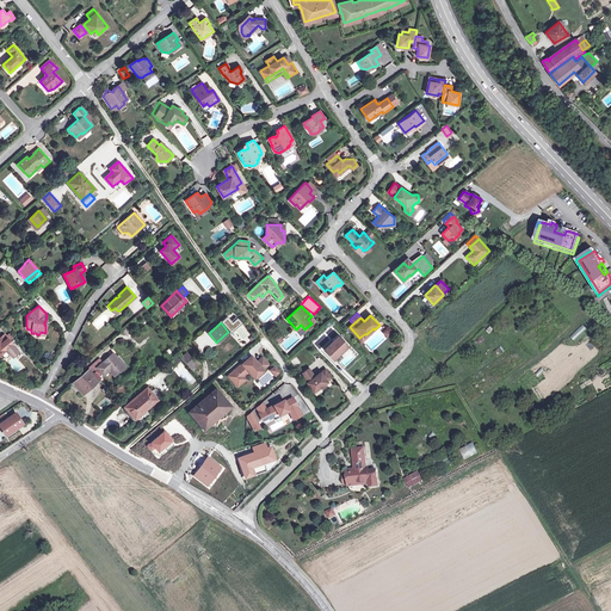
[(383,332),(388,338),(393,333),(388,327),(383,332)]
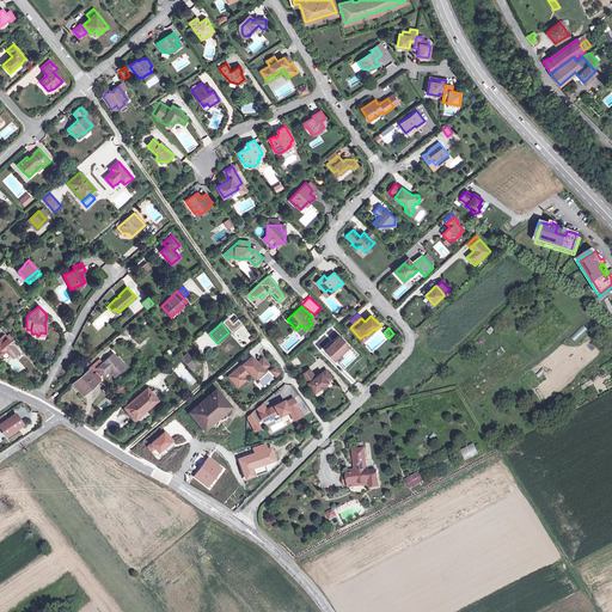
[(365,335),(360,338),(362,342),(375,330),(374,329),(367,335),(365,335)]
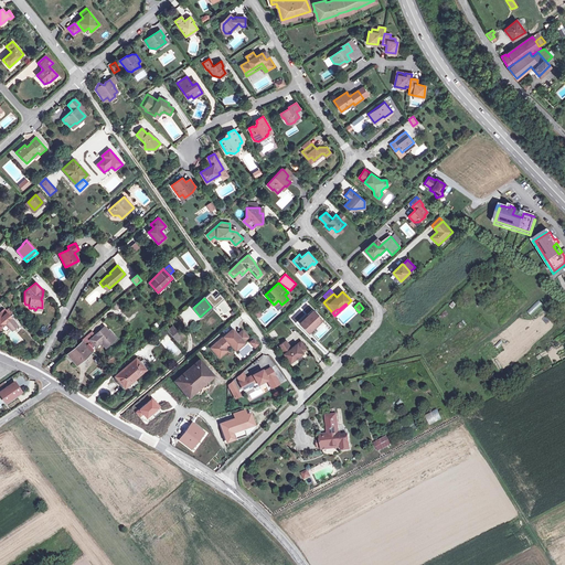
[(192,307),(180,313),(187,326),(199,319),(192,307)]
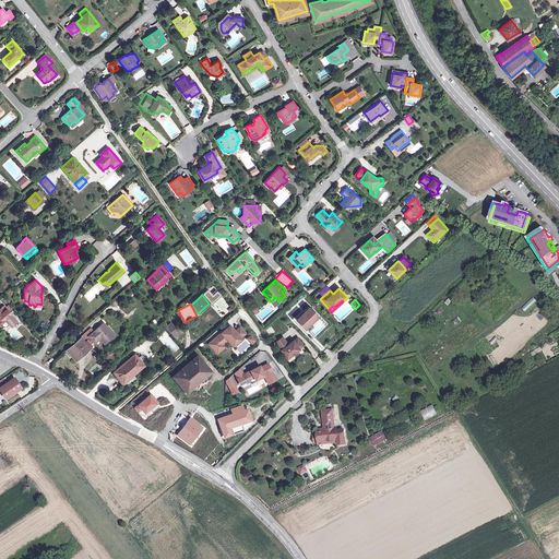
[(301,313),(296,319),(306,328),(313,320),(314,321),(319,317),(309,306),(304,311),(306,312),(302,316),(301,313)]
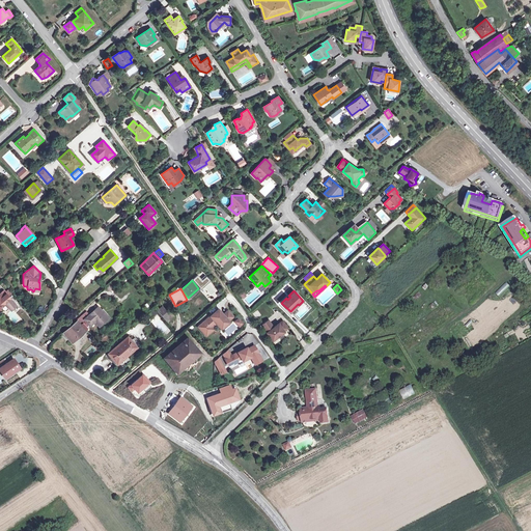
[(5,294),(2,297),(7,302),(4,303),(9,309),(15,304),(5,294)]
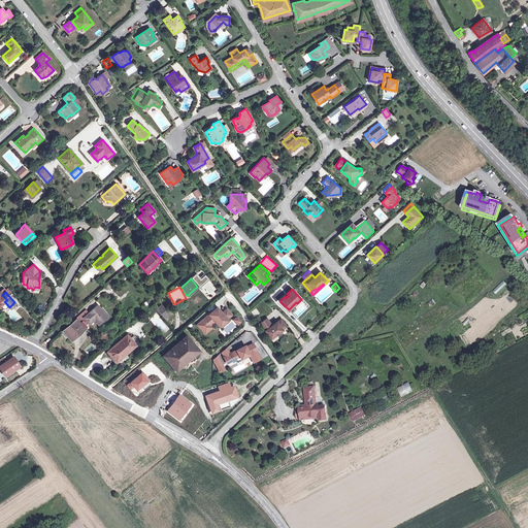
[(160,314),(165,309),(161,304),(156,308),(160,314)]
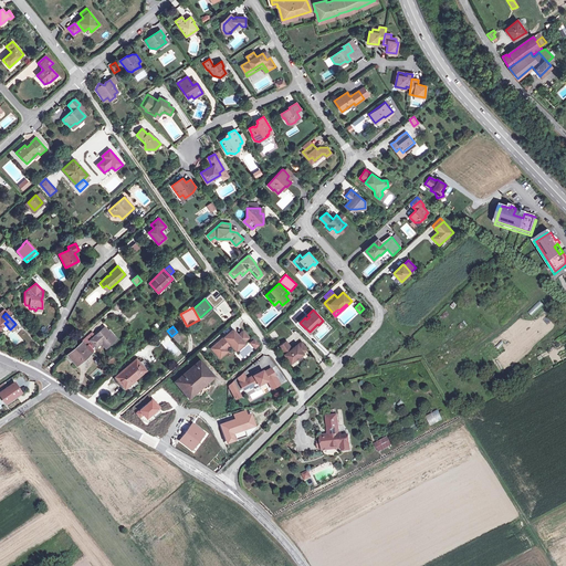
[(103,328),(95,335),(92,338),(90,341),(88,342),(84,336),(79,341),(81,343),(77,346),(67,355),(75,364),(82,358),(83,359),(96,348),(102,343),(105,347),(114,341),(103,328)]
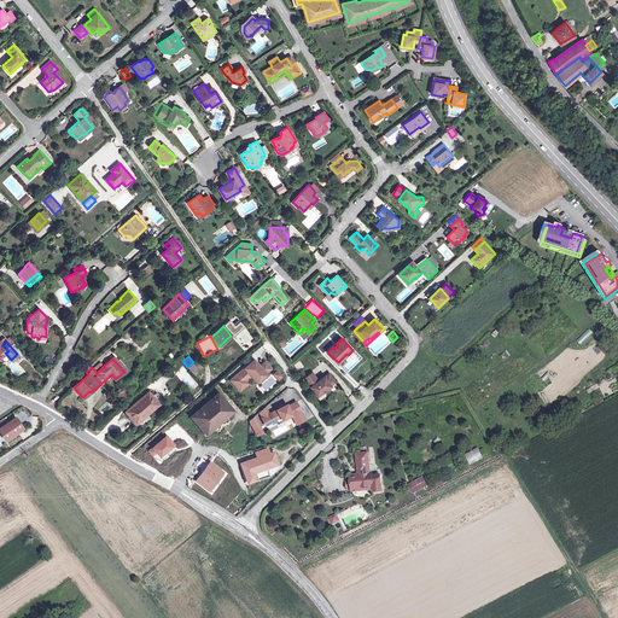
[(245,367),(231,380),(237,388),(244,380),(250,374),(251,377),(256,382),(264,374),(263,373),(268,368),(263,362),(256,368),(255,367),(255,366),(251,361),(245,367)]
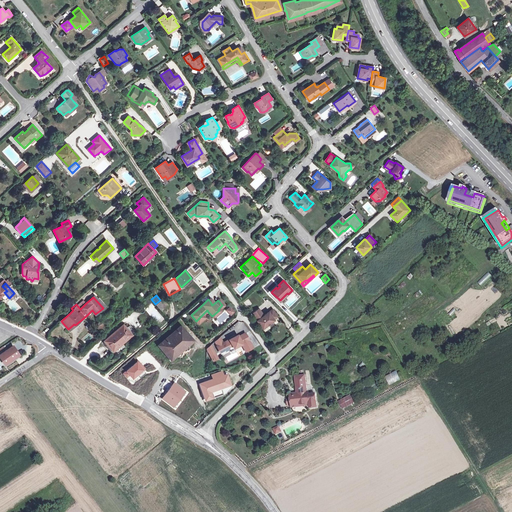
[(164,305),(160,300),(155,304),(160,309),(164,306),(164,305)]
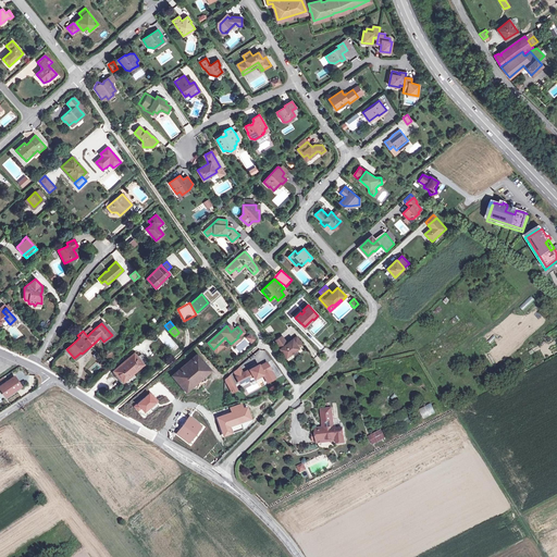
[(249,333),(245,336),(249,342),(254,338),(249,333)]
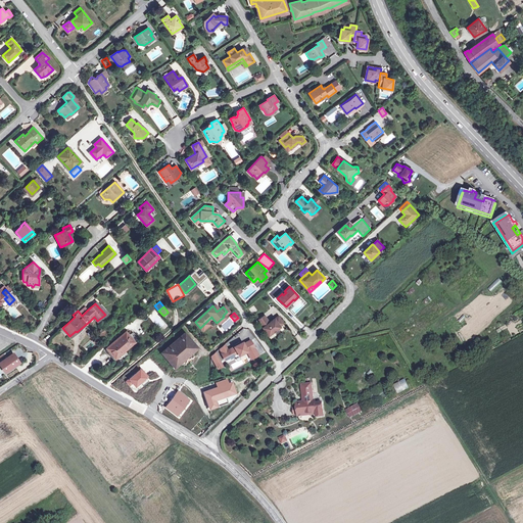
[(267,321),(268,320),(265,315),(257,320),(269,335),(281,326),(278,322),(281,320),(278,316),(270,322),(268,323),(267,321)]
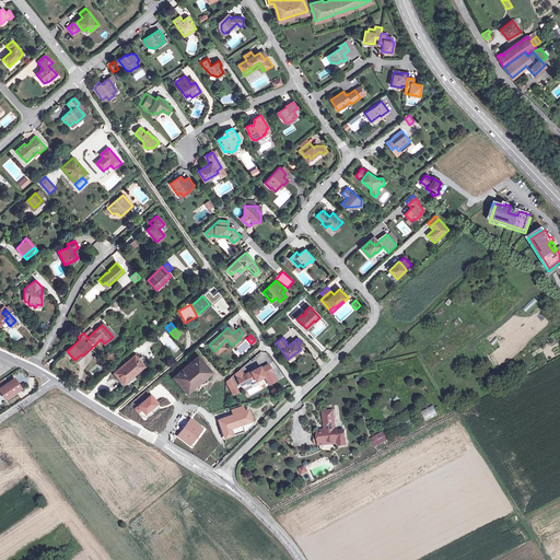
[(214,351),(217,352),(222,347),(228,341),(226,339),(221,345),(214,351)]
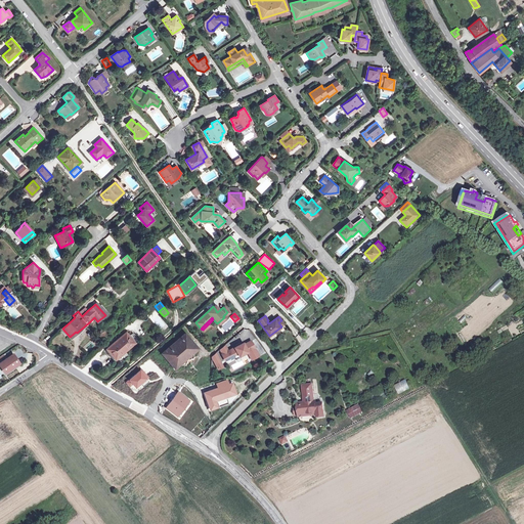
[(103,341),(108,337),(104,331),(98,336),(103,341)]
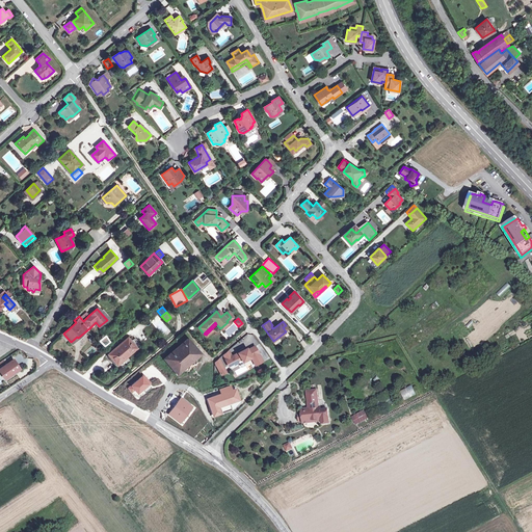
[(117,366),(137,348),(132,343),(128,337),(107,354),(117,366)]
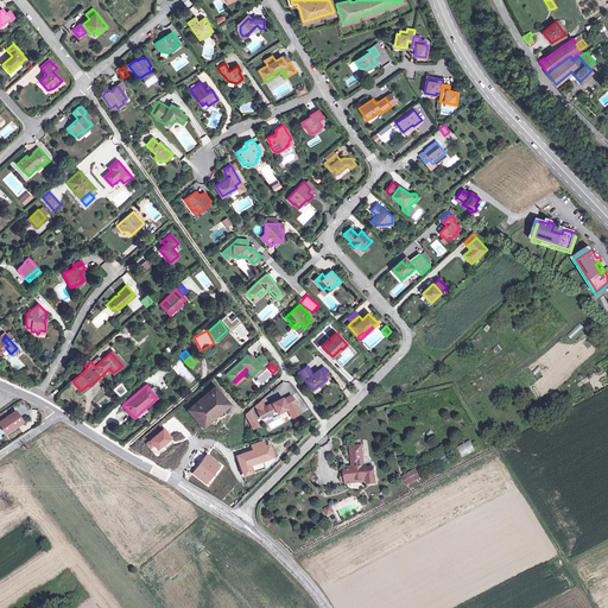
[(190,411),(203,426),(228,404),(216,390),(215,387),(189,410),(190,411)]
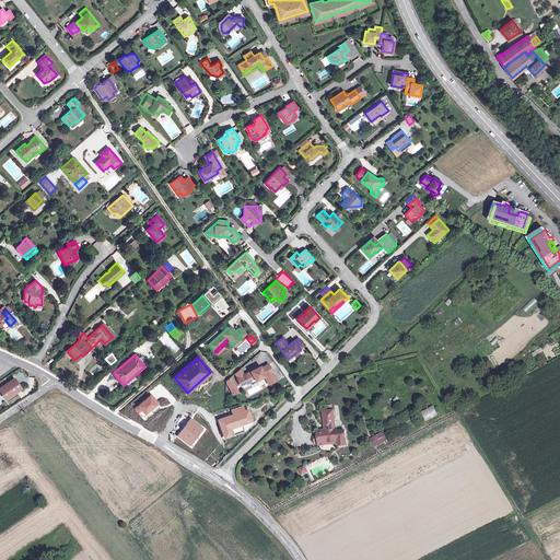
[(139,361),(144,366),(148,363),(143,358),(139,361)]
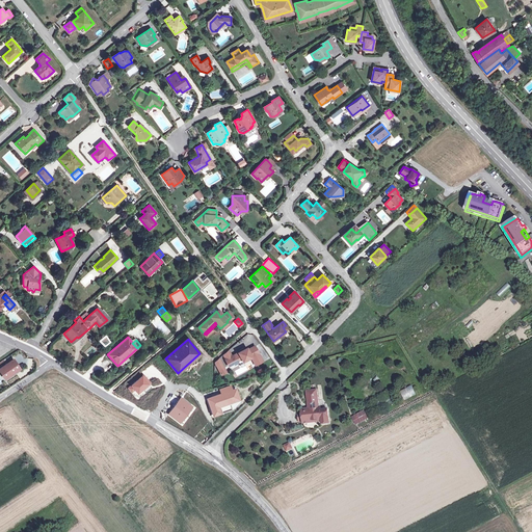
[(225,358),(225,360),(229,365),(233,363),(234,364),(238,362),(237,361),(241,357),(243,361),(250,356),(256,364),(262,360),(254,345),(247,349),(246,347),(243,349),(241,350),(231,355),(225,358)]
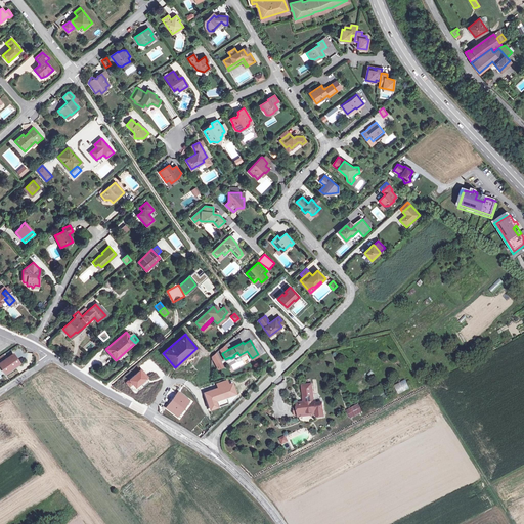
[(224,345),(219,349),(222,353),(227,350),(224,345)]
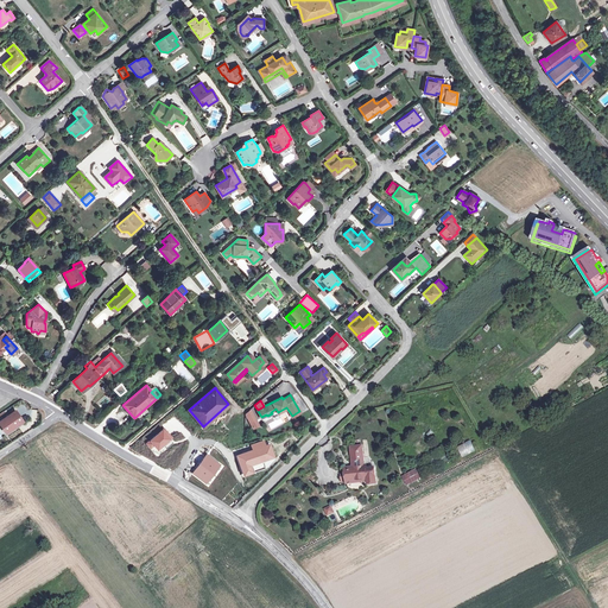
[(249,410),(245,413),(253,428),(257,426),(255,424),(258,423),(249,410)]
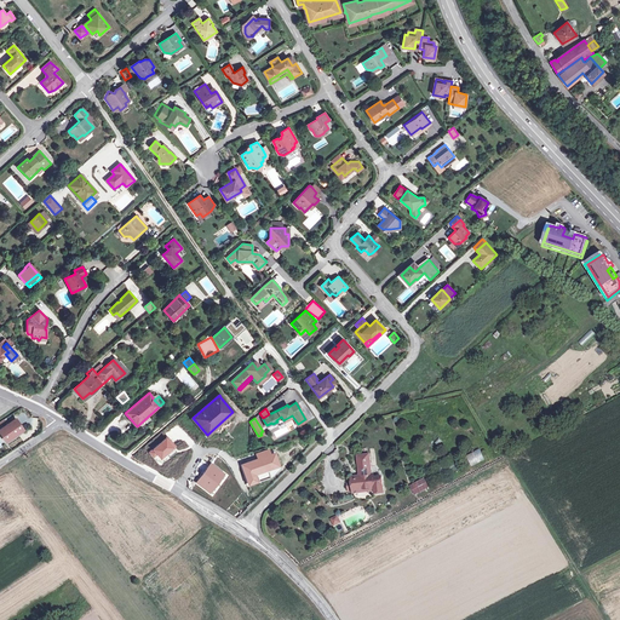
[(22,430),(15,419),(0,429),(0,432),(6,441),(22,430)]
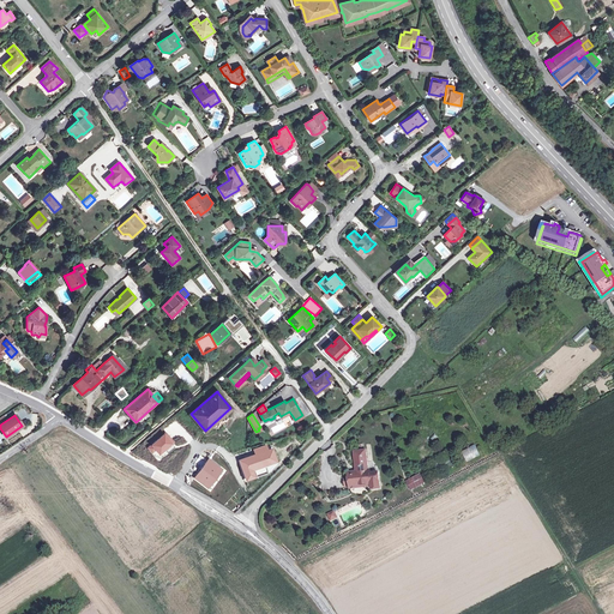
[(178,444),(166,431),(150,445),(151,447),(150,450),(154,453),(155,452),(161,458),(167,453),(169,456),(176,450),(174,446),(178,444)]
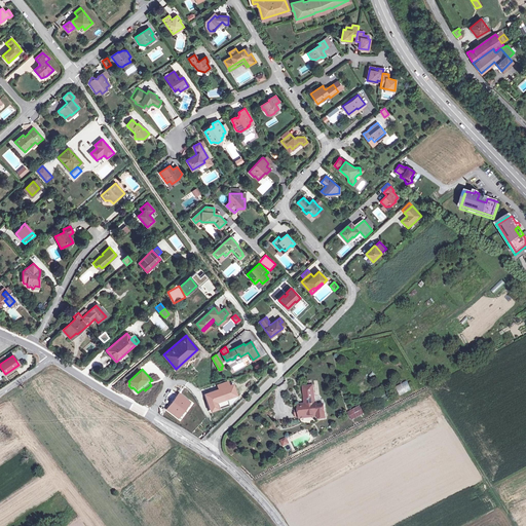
[(234,384),(231,385),(229,381),(218,385),(219,388),(204,393),(211,414),(221,410),(219,404),(238,397),(234,384)]
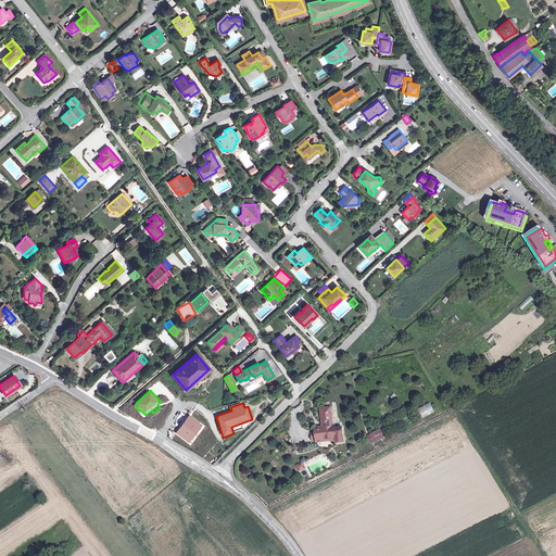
[(421,417),(434,412),(430,403),(418,407),(421,417)]
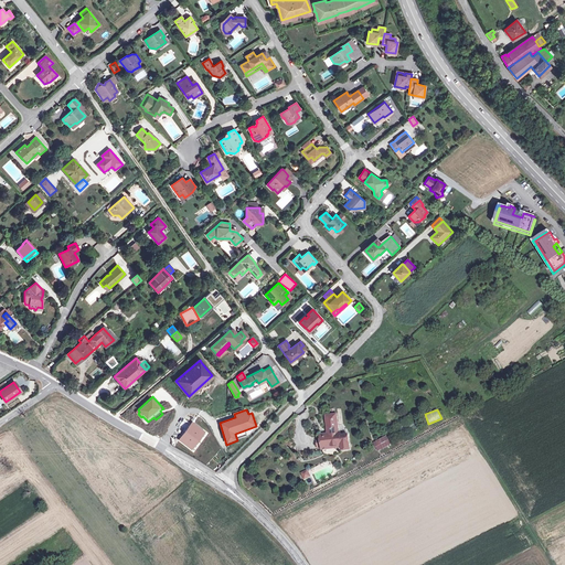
[(336,414),(326,415),(328,428),(338,427),(336,414)]
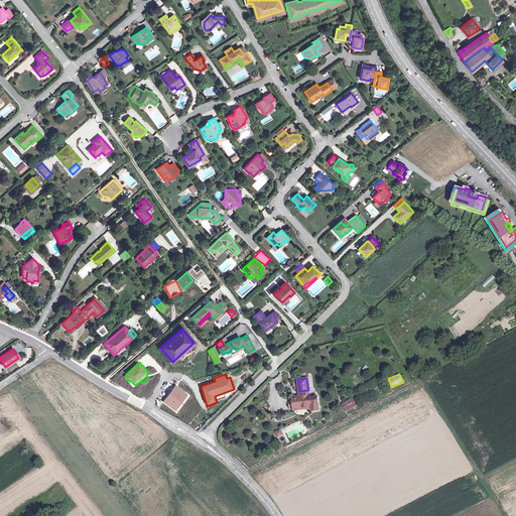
[(187,393),(174,384),(163,401),(175,410),(187,393)]
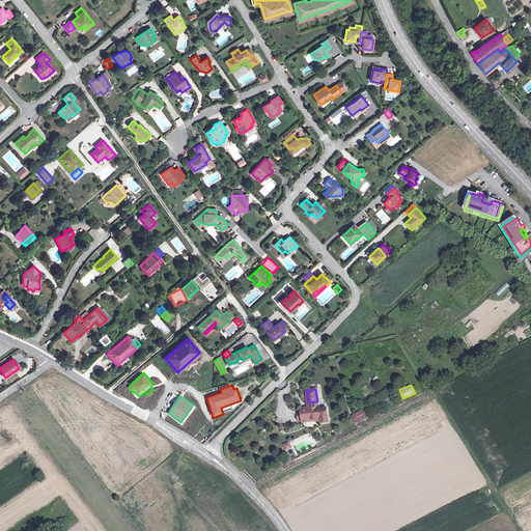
[(317,407),(308,408),(305,408),(305,411),(301,411),(302,422),(308,421),(308,418),(320,416),(320,420),(320,423),(328,422),(327,409),(319,409),(319,407),(317,407)]
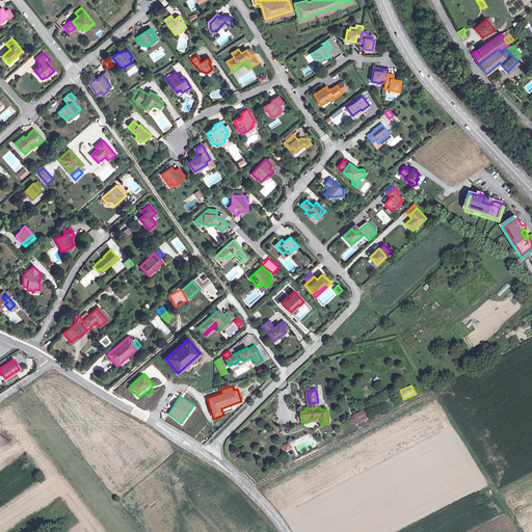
[(350,416),(354,424),(368,418),(364,409),(350,416)]
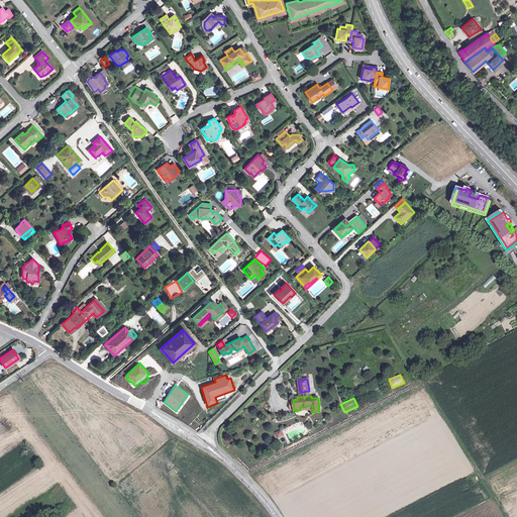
[(268,401),(261,402),(262,410),(270,408),(268,401)]
